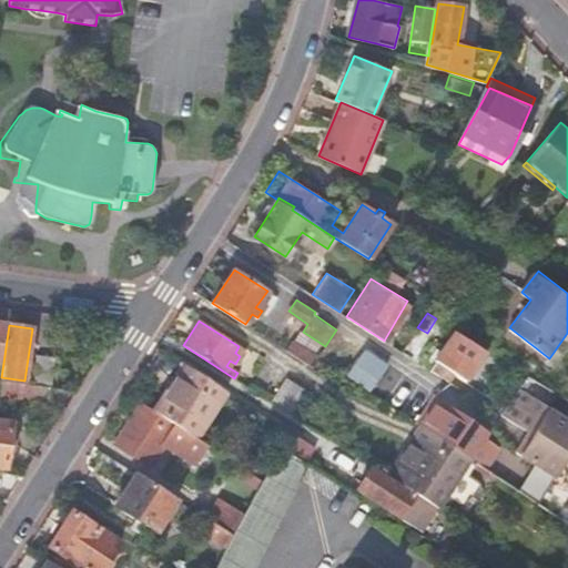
[(439,333),(432,345),(427,342),(422,350),(427,353),(421,363),(421,364),(448,382),(468,352),(439,333)]
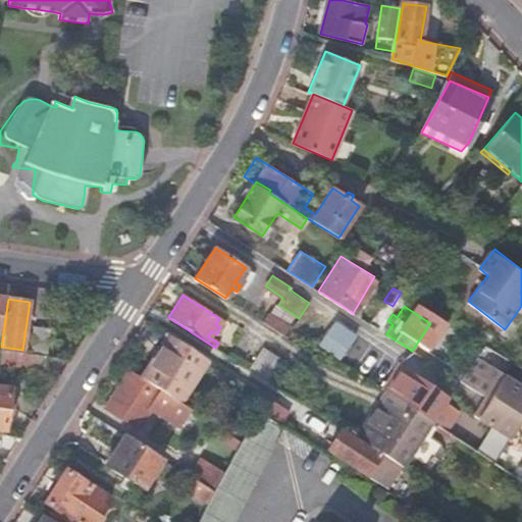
[(262,321),(283,335),(290,326),(268,312),(262,321)]
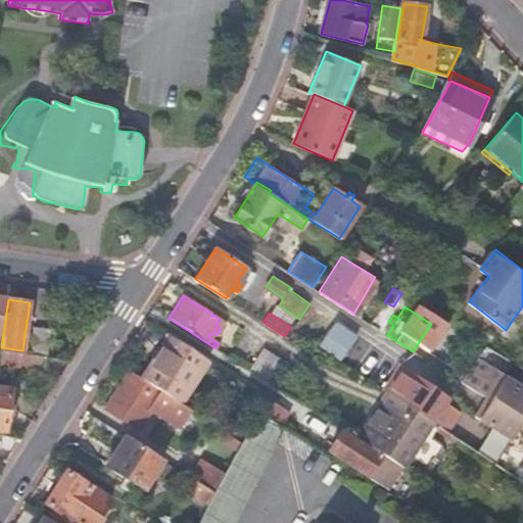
[(330,332),(333,334),(350,345),(359,333),(337,320),(330,332)]
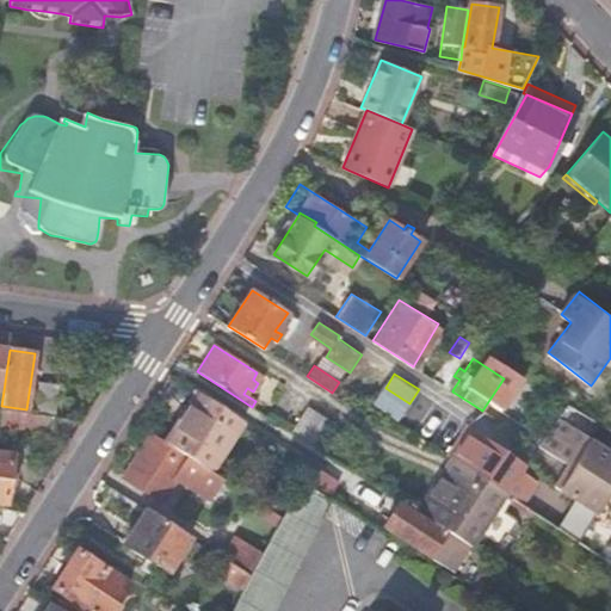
[(42,382),(38,411),(56,413),(60,383),(42,382)]
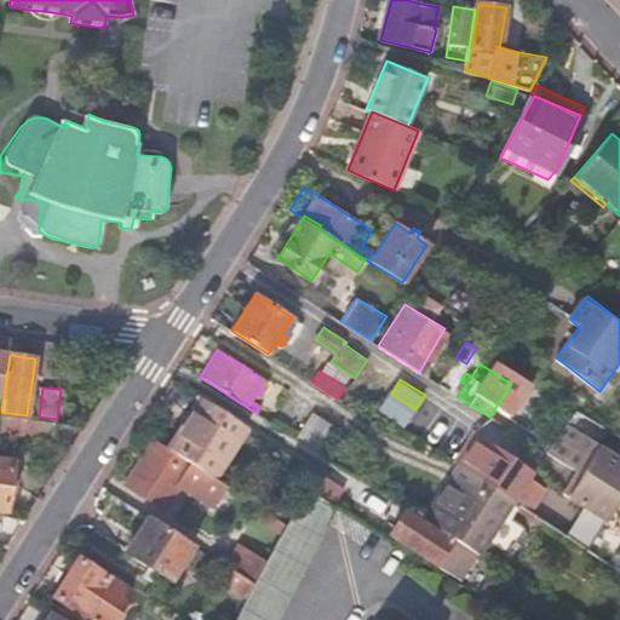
[(564,402),(577,409),(584,399),(572,391),(564,402)]
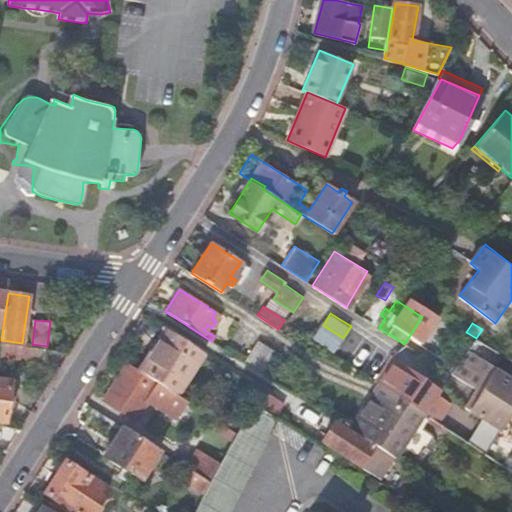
[(343,338),(326,327),(321,336),(338,346),(343,338)]
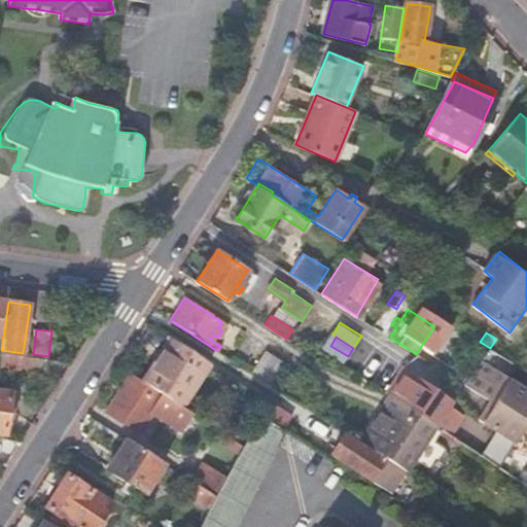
[(144,382),(181,406),(208,363),(171,339),(144,382)]
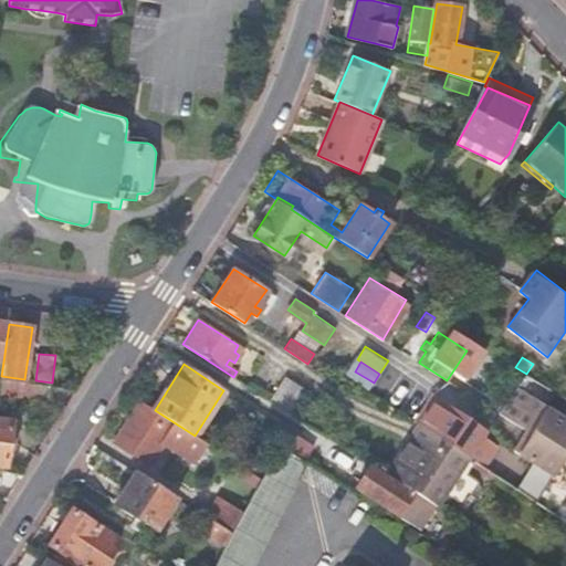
[(286,376),(271,398),(293,412),(308,390),(286,376)]
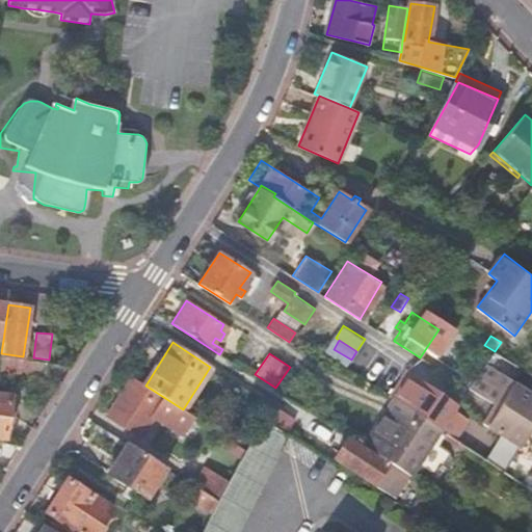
[(0,373),(46,379),(47,363),(1,355),(0,361),(0,373)]
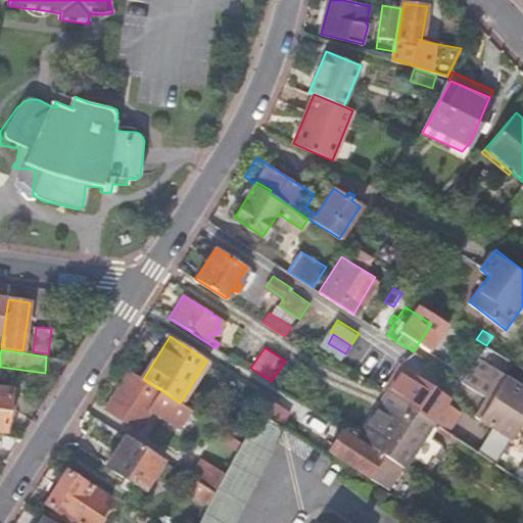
[(335,360),(323,377),(358,400),(369,383),(335,360)]
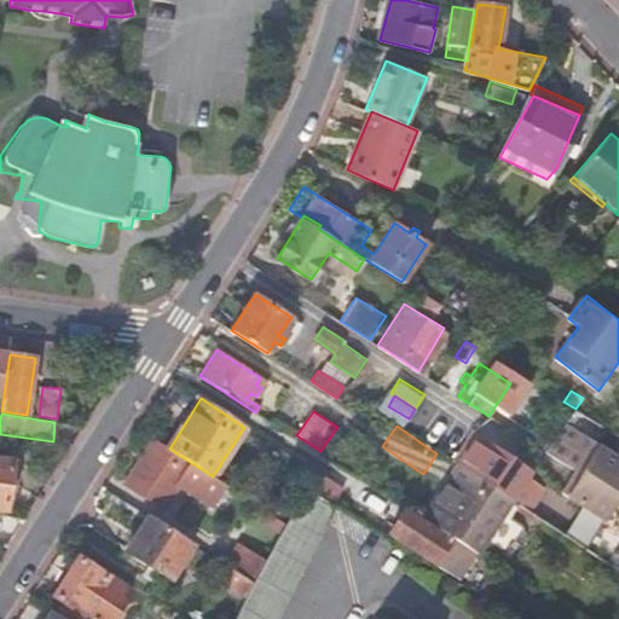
[(453,460),(468,469),(482,479),(531,512),(545,489),(528,476),(532,472),(482,440),(485,435),(475,428),(453,460)]
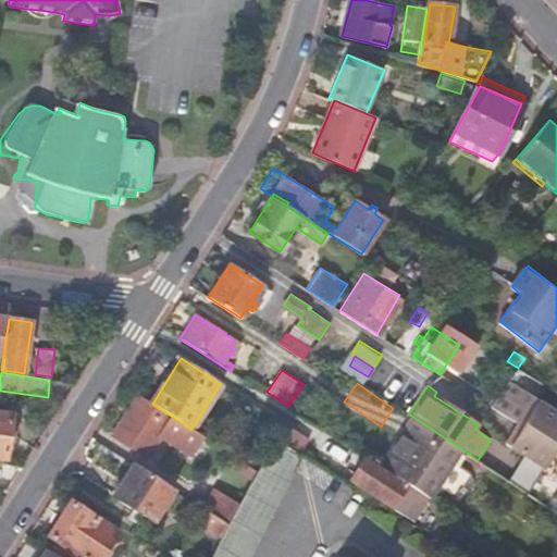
[(502,388),(491,406),(522,425),(509,446),(544,467),(556,444),(556,413),(536,401),(532,408),(502,388)]
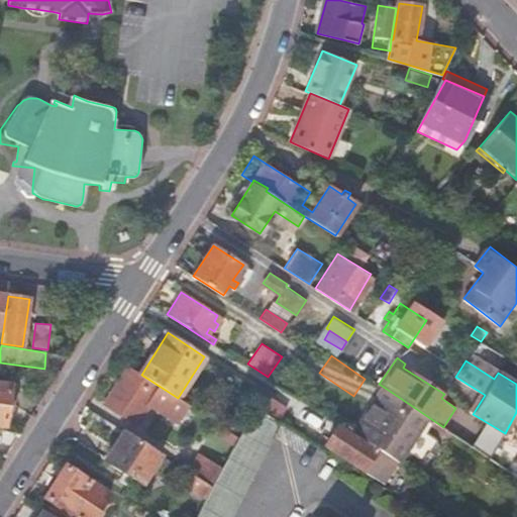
[(177,421),(188,405),(178,398),(141,375),(129,368),(102,410),(131,428),(147,403),(177,421)]
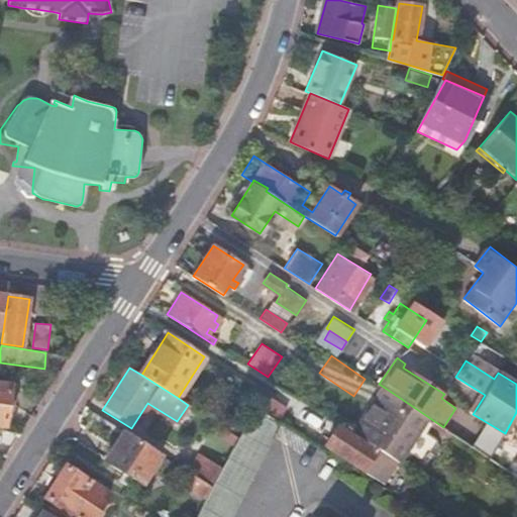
[(379,384),(370,378),(364,387),(385,401),(391,392),(379,384)]
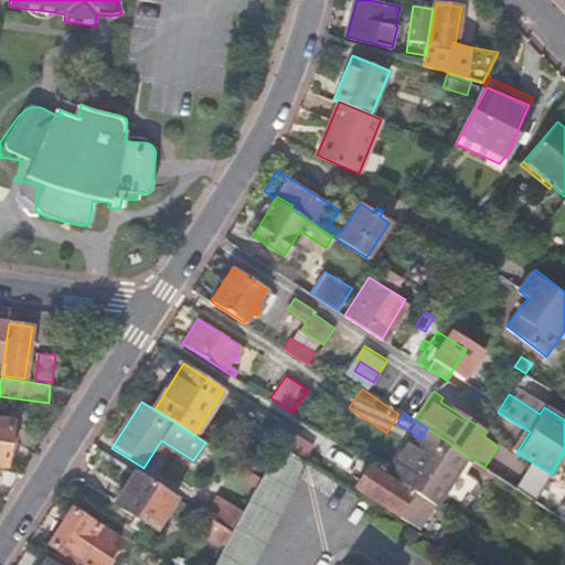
[(0,419),(0,462),(7,464),(12,422),(0,419)]
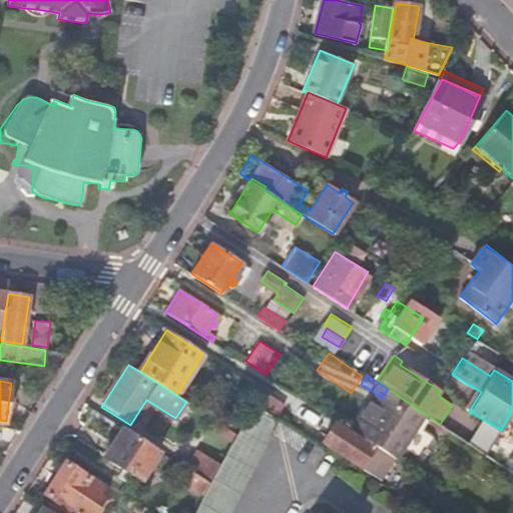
[(227,512),(277,418),(252,403),(209,480),(193,512),(227,512)]
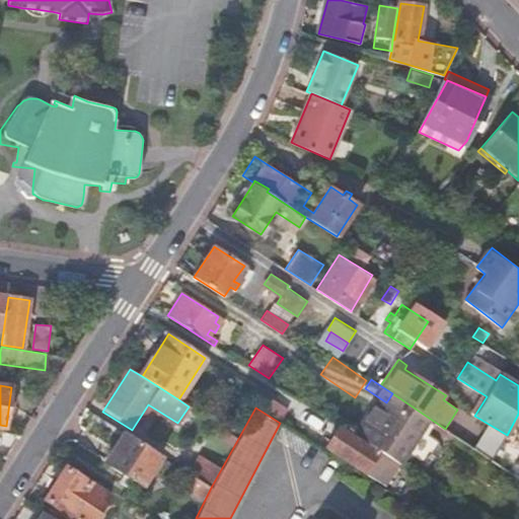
[(403,466),(340,426),(325,447),(365,472),(374,458),(398,474),(403,466)]
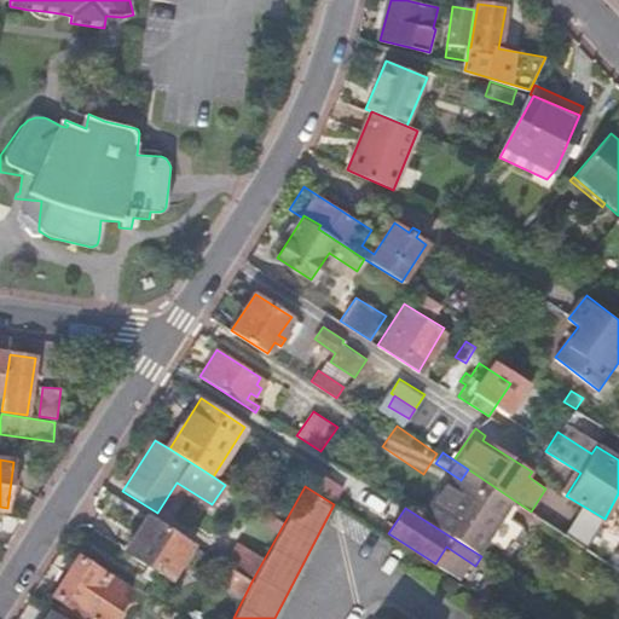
[(148,515),(126,551),(169,579),(192,543),(148,515)]
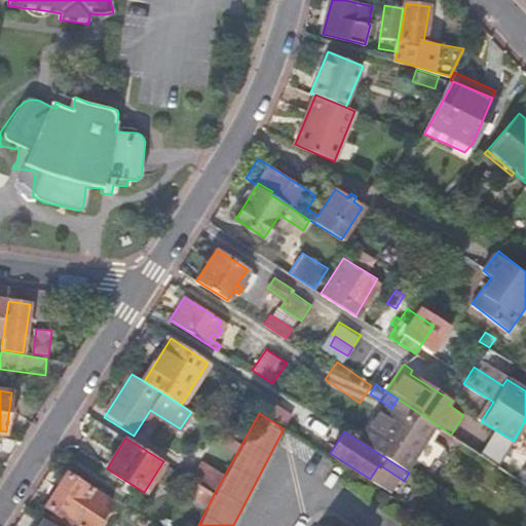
[(190,477),(213,492),(223,474),(201,459),(190,477)]
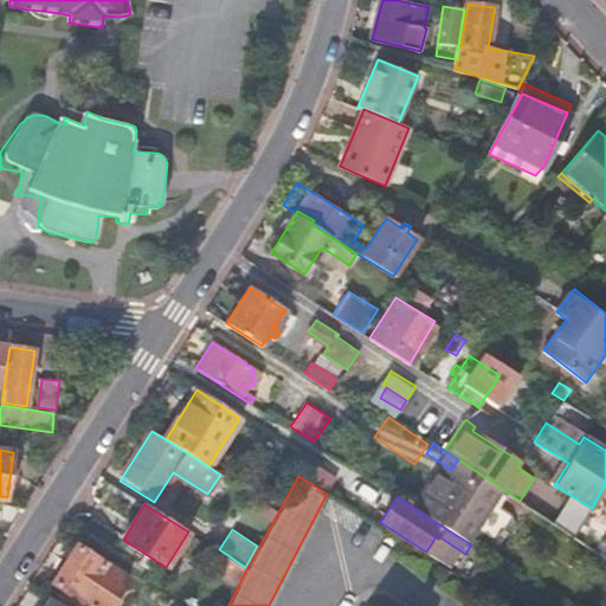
[(77,546),(52,585),(65,593),(62,598),(75,605),(78,605),(107,565),(77,546)]
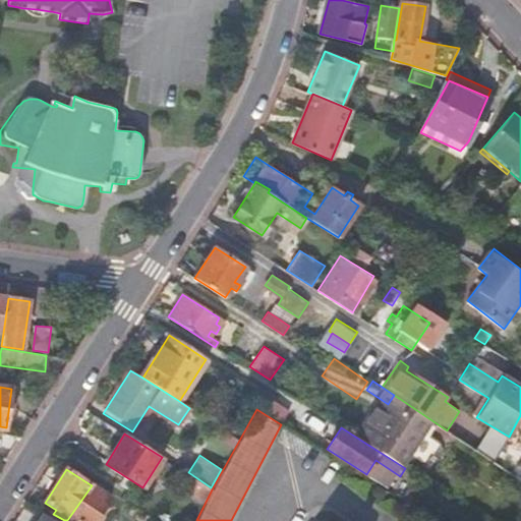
[(107,493),(98,508),(112,516),(121,502),(107,493)]
